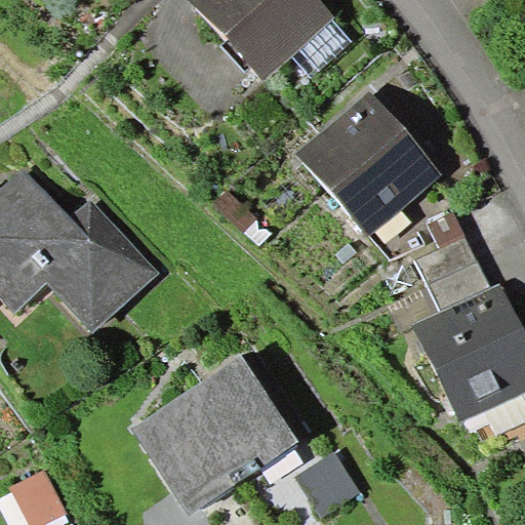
[(319,0),(190,0),(228,39),(251,66),(264,81),(292,55),(331,18),(334,16),(319,0)]
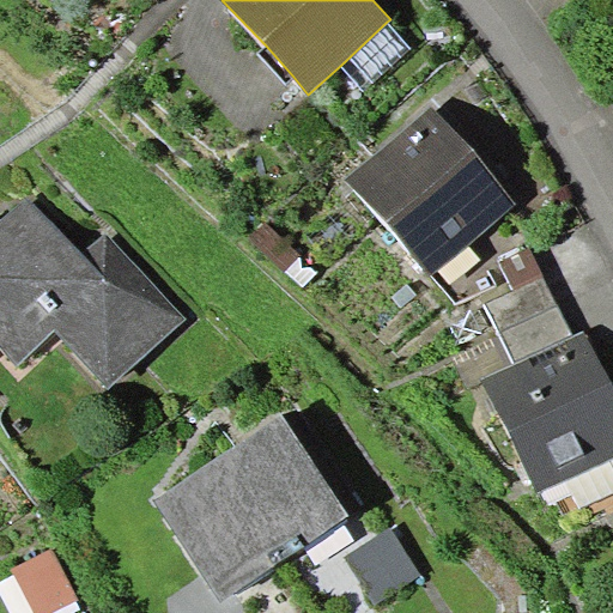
[(411,48),(387,22),(341,65),(364,90),(411,48)]
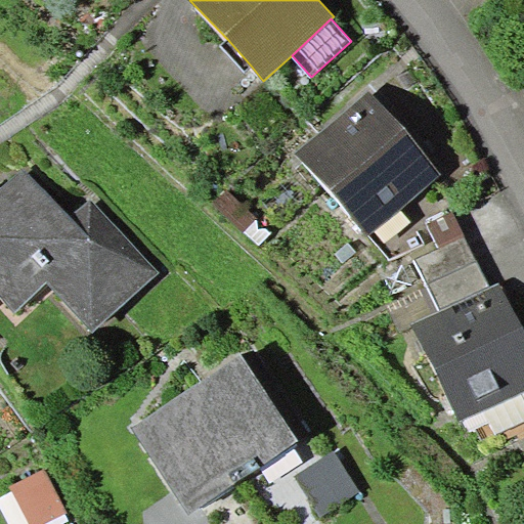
[(245,71),(251,66),(227,39),(221,44),(245,71)]
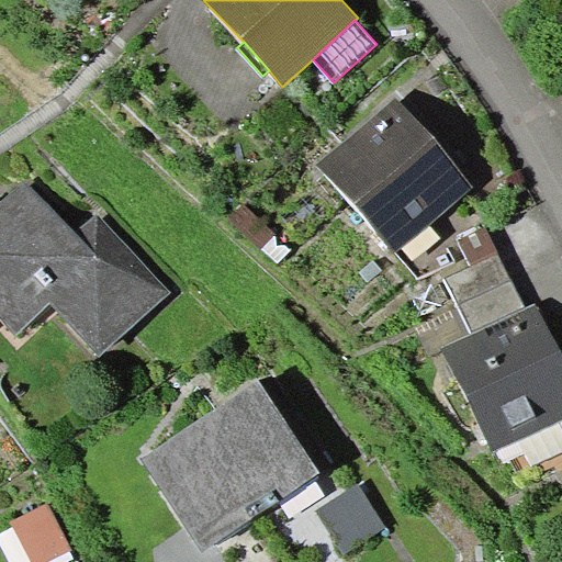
[(396,97),(318,164),(395,251),(474,188),(396,97)]
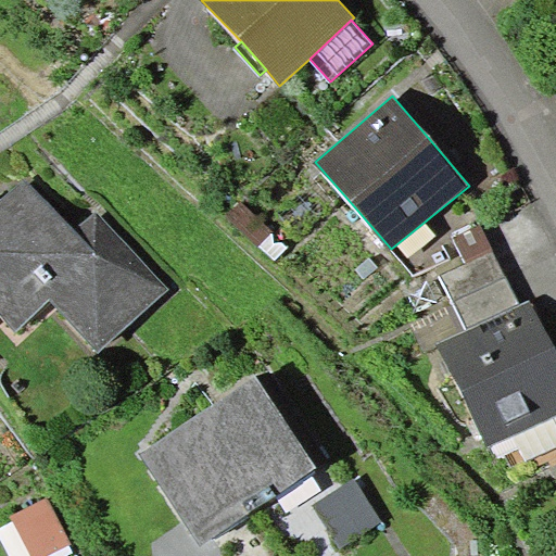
[(25,178),(0,200),(0,311),(15,328),(50,298),(98,352),(168,289),(96,212),(75,230),(25,178)]
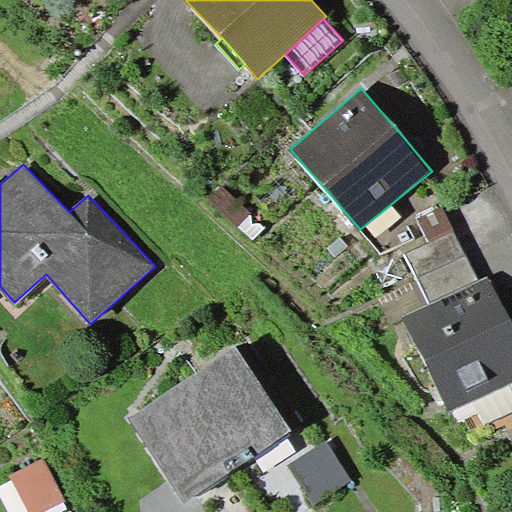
[(404,253),(418,280),(468,256),(444,204),(415,217),(427,242),(404,253)]
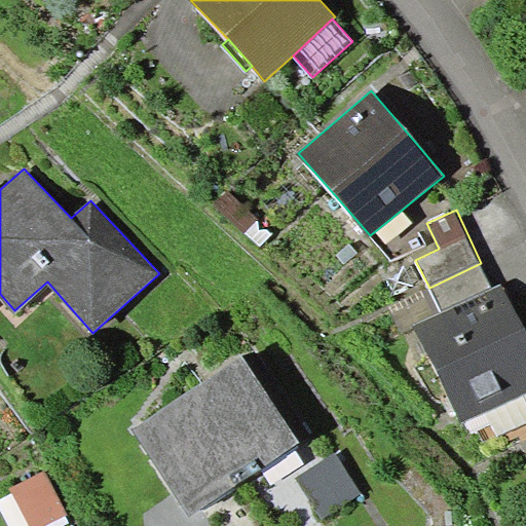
[(493,288),(481,263),(429,288),(442,312),(493,288)]
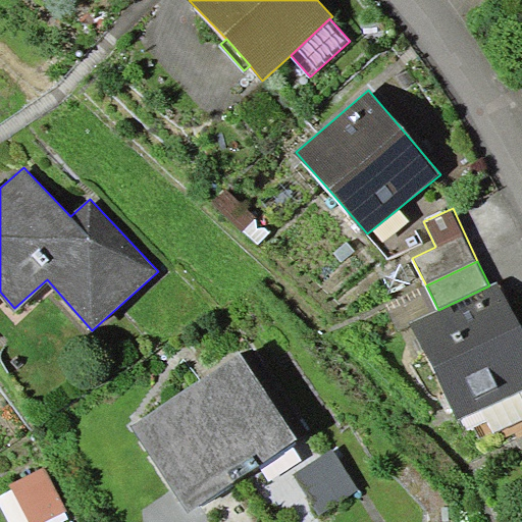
[(438,310),(410,323),(457,419),(521,388),(521,330),(498,281),(489,285),(438,310)]
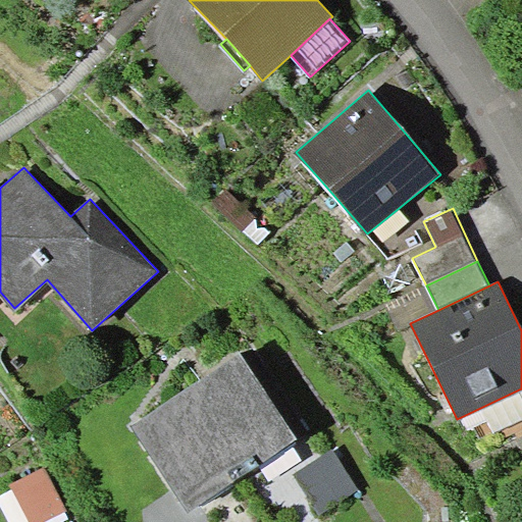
[(242,353),(131,427),(188,513),(257,465),(292,442),(298,438),(242,353)]
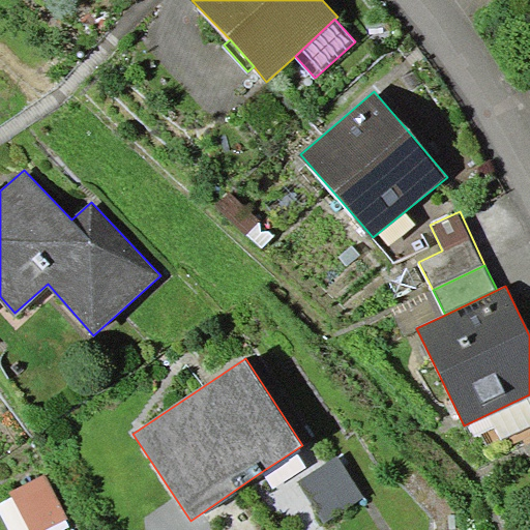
[(307,468),(296,449),(261,472),(272,491),(307,468)]
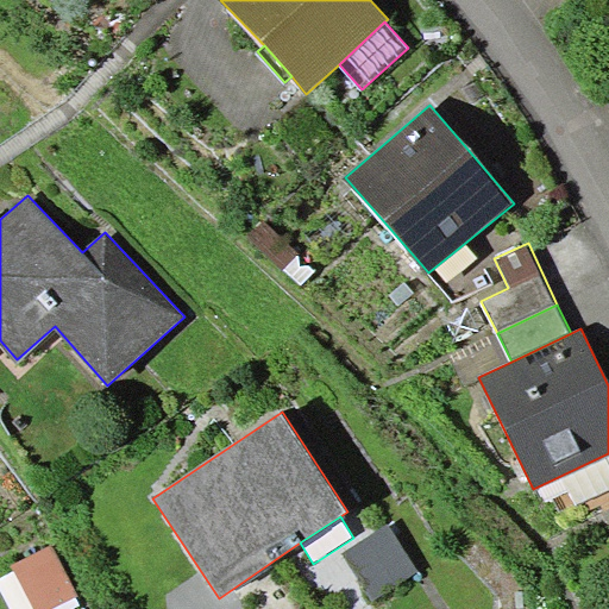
[(419,570),(388,523),(343,553),(374,600),(419,570)]
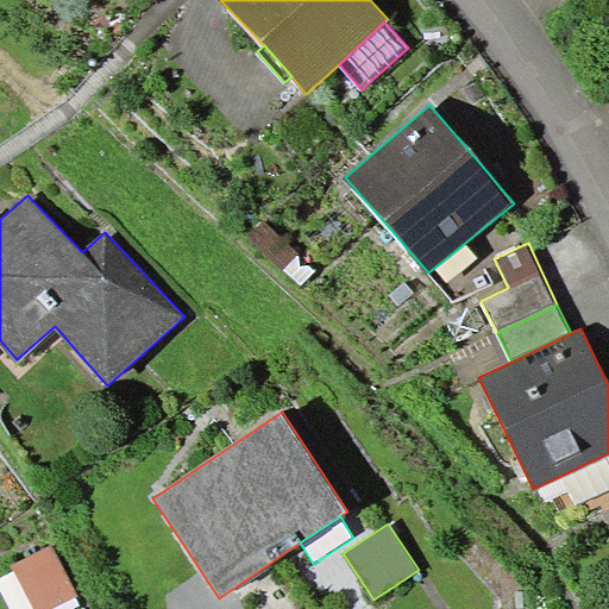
[(51,545),(12,564),(35,608),(49,608),(77,595),(51,545)]
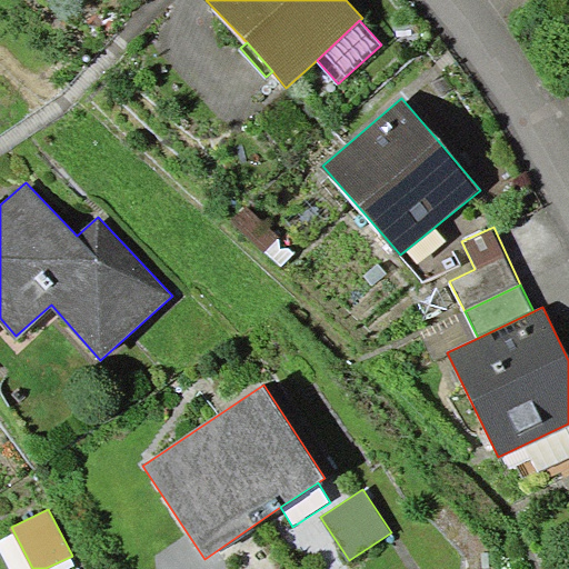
All buildings are outlined.
